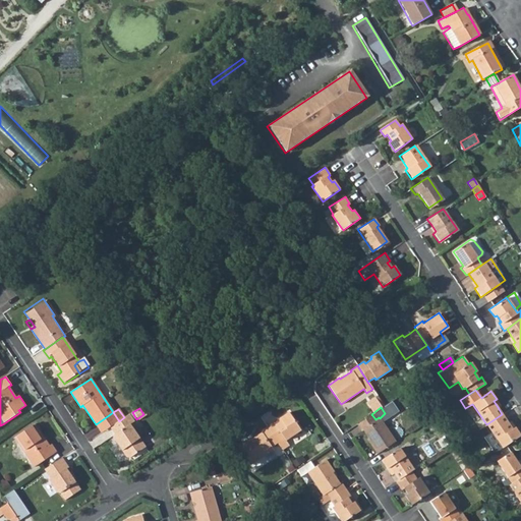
[(113,412),(96,424),(101,432),(101,433),(110,427),(119,421),(113,412)]
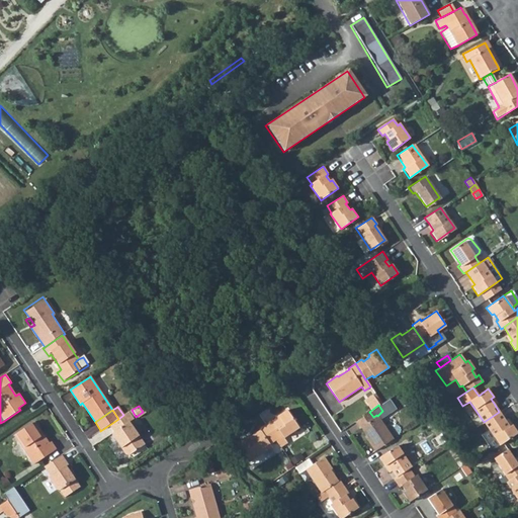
[(271,420),(265,425),(275,440),(279,447),(285,443),(283,440),(298,430),(285,410),(277,416),(278,419),(272,422),(271,420)]
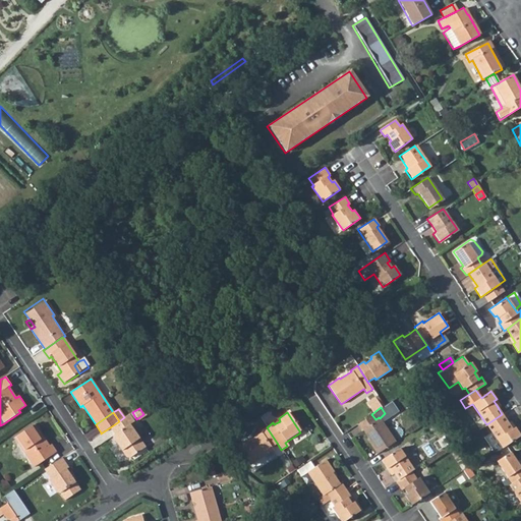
[(375,419),(371,414),(356,424),(360,431),(362,430),(369,441),(367,442),(375,454),(395,441),(380,418),(379,417),(375,419)]
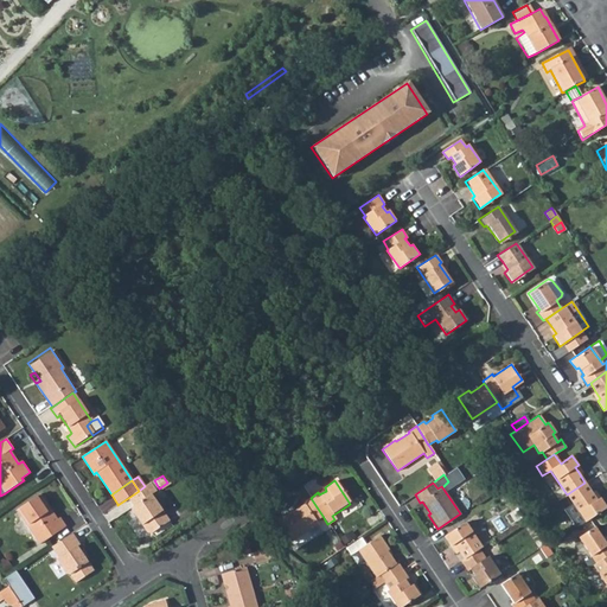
[(589,490),(585,483),(567,494),(586,522),(604,510),(606,506),(598,494),(595,497),(589,490)]
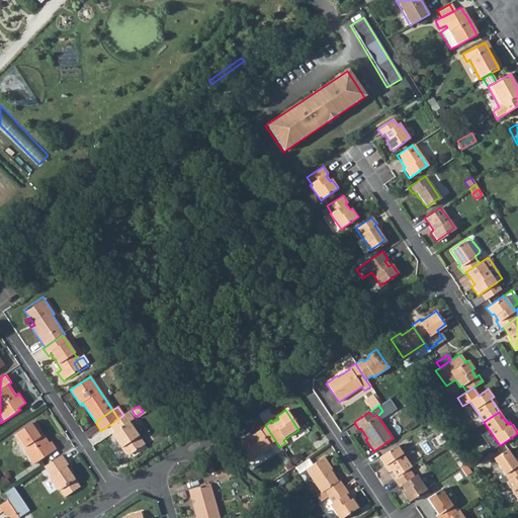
[(109,425),(114,432),(110,435),(123,454),(128,456),(145,446),(128,423),(133,420),(127,413),(123,415),(118,419),(109,425)]
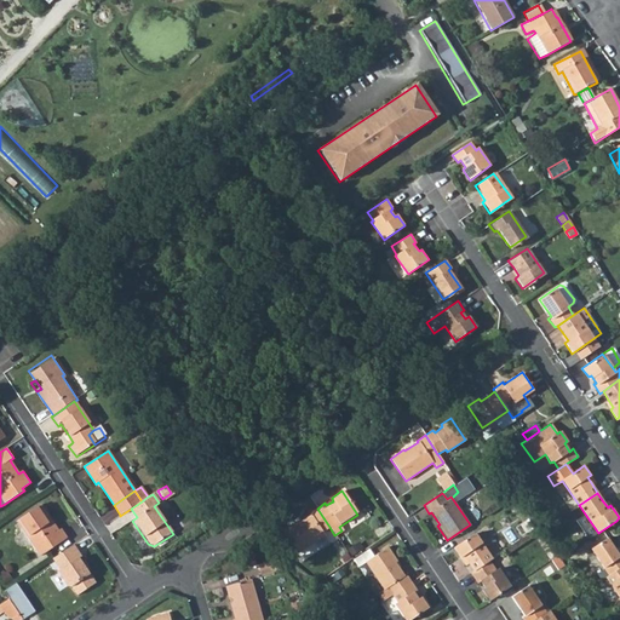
[(18,521),(41,556),(69,538),(63,528),(59,530),(44,505),(18,521)]
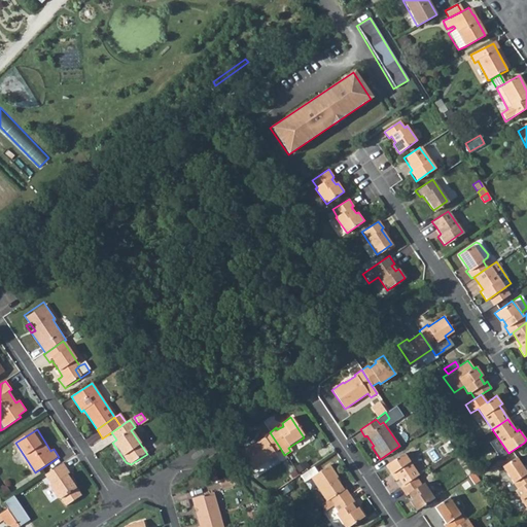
[(280,448),(270,432),(261,437),(262,438),(252,446),(251,444),(240,452),(253,470),(276,455),(274,452),(280,448)]
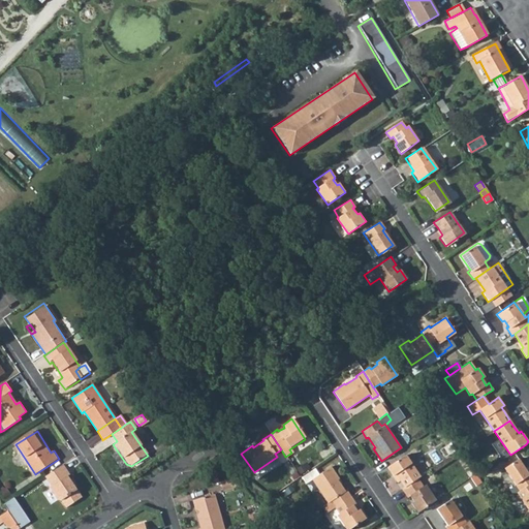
[(416,478),(419,476),(405,455),(385,468),(391,476),(394,474),(399,480),(404,488),(416,478)]
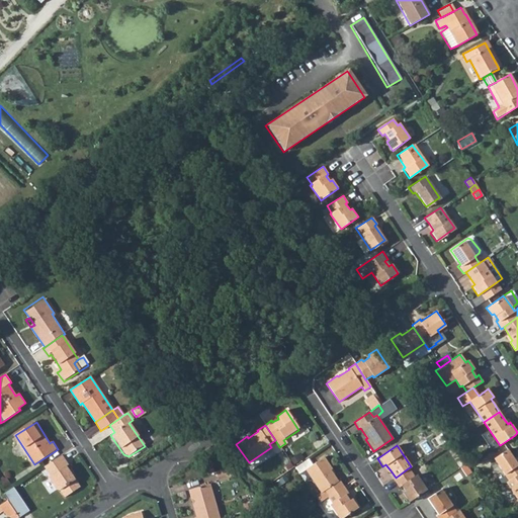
[(493,457),(509,481),(517,473),(517,462),(517,463),(507,448),(493,457)]
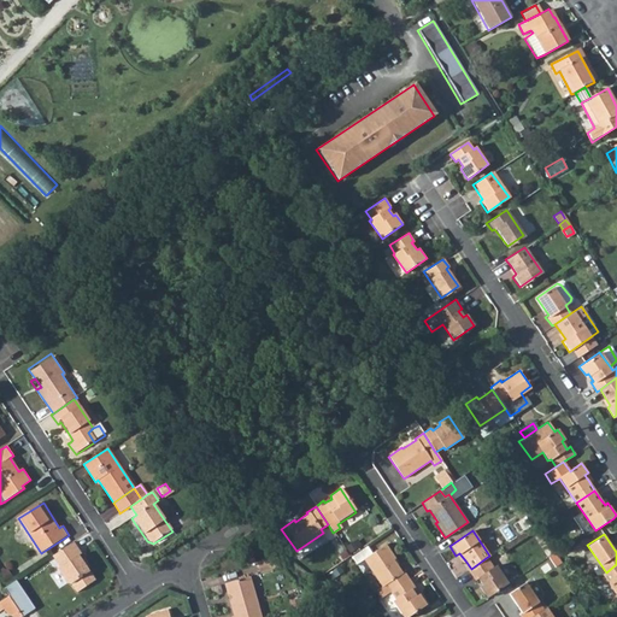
[(74,544),(53,557),(59,568),(56,570),(65,583),(70,583),(76,592),(95,580),(78,556),(81,554),(74,544)]
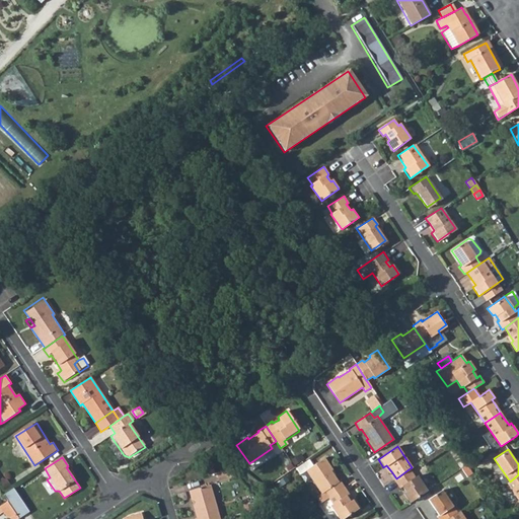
[(323,459),(305,471),(320,495),(316,497),(320,504),(327,499),(344,488),(339,480),(338,482),(330,471),(331,470),(323,459)]
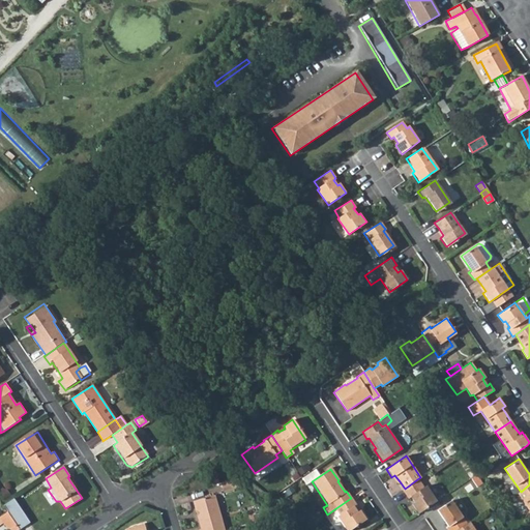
[(215,477),(217,486),(227,481),(225,475),(215,477)]
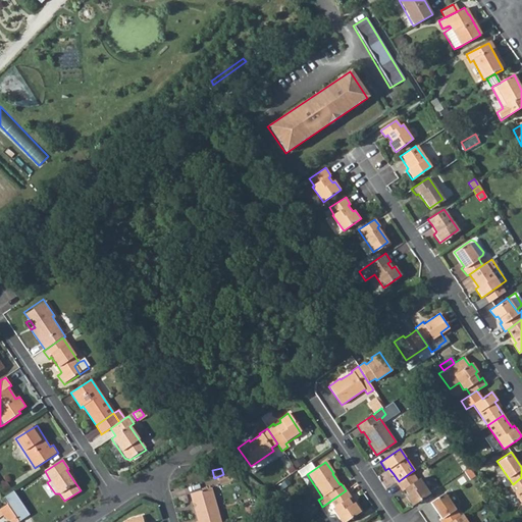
[(468,468),(463,472),(469,480),(473,476),(469,471),(468,468)]
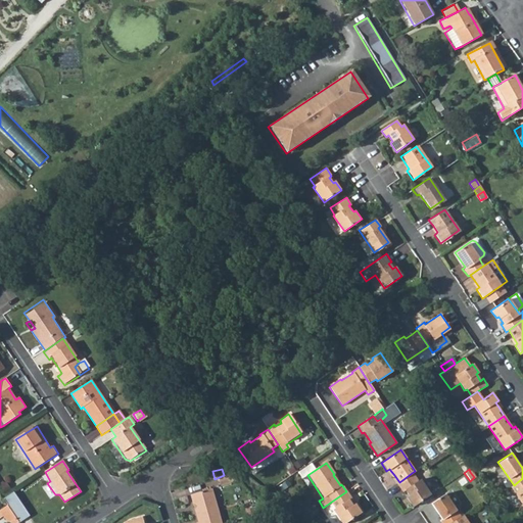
[(240,481),(232,473),(224,475),(215,479),(218,488),(240,481)]
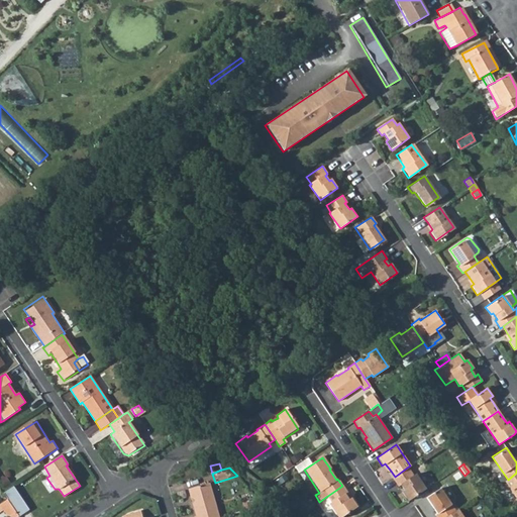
[(395,477),(391,479),(396,486),(398,484),(402,491),(400,492),(407,502),(409,500),(424,491),(413,474),(412,475),(407,468),(395,477)]
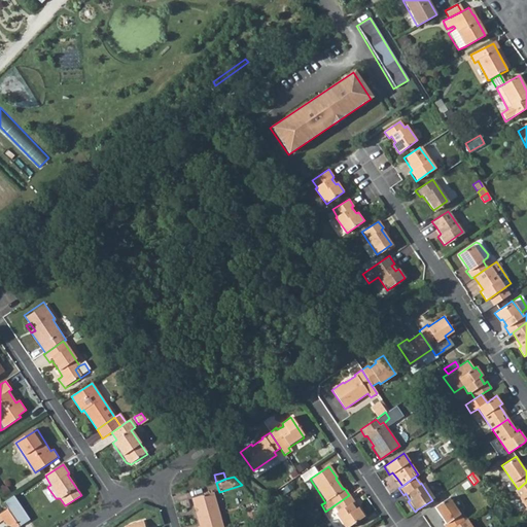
[(526,482),(518,489),(515,491),(526,508),(526,482)]
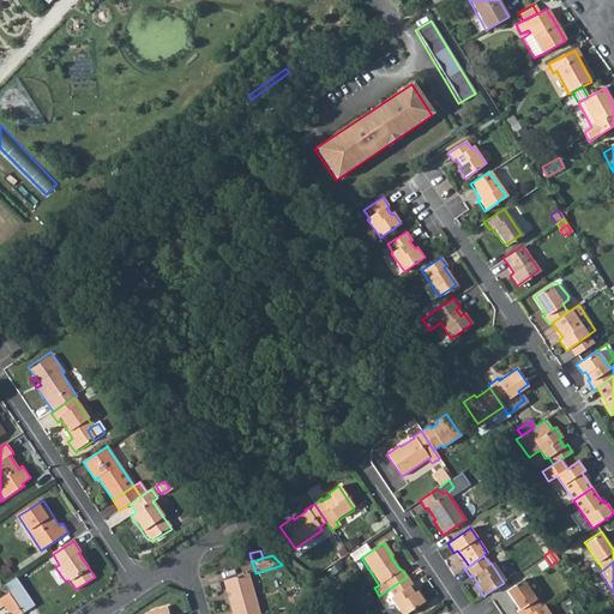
[(259,613),(248,576),(223,583),(233,613),(227,613),(259,613)]
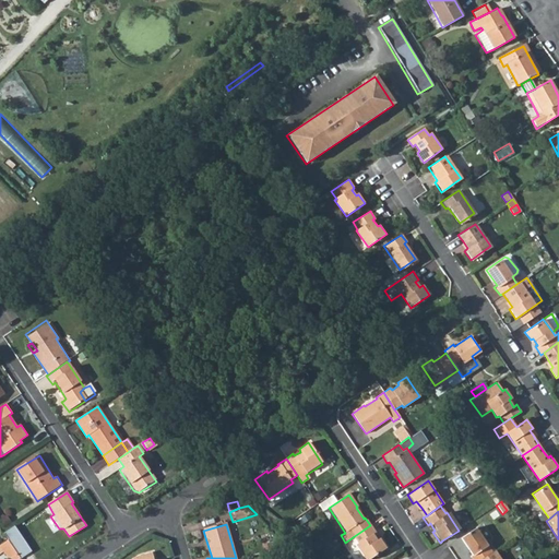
[(370,525),(353,537),(357,544),(356,545),(365,558),(370,558),(387,549),(380,539),(377,540),(372,535),(376,533),(370,525)]
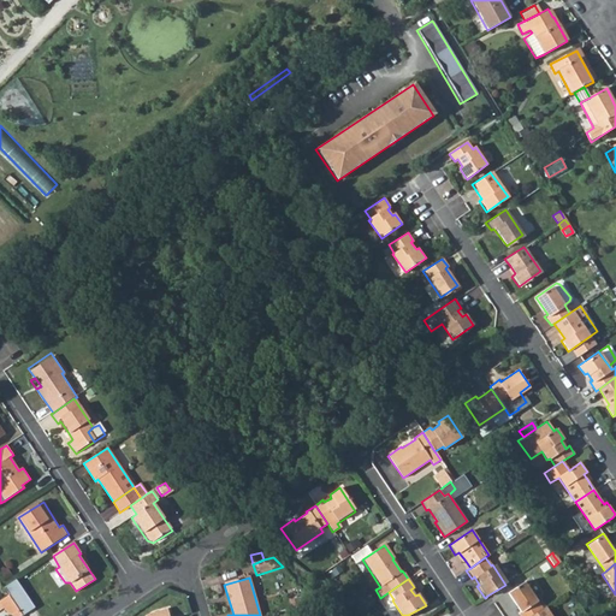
[(516,614),(519,615),(531,615),(542,609),(522,581),(507,592),(519,611),(516,614)]
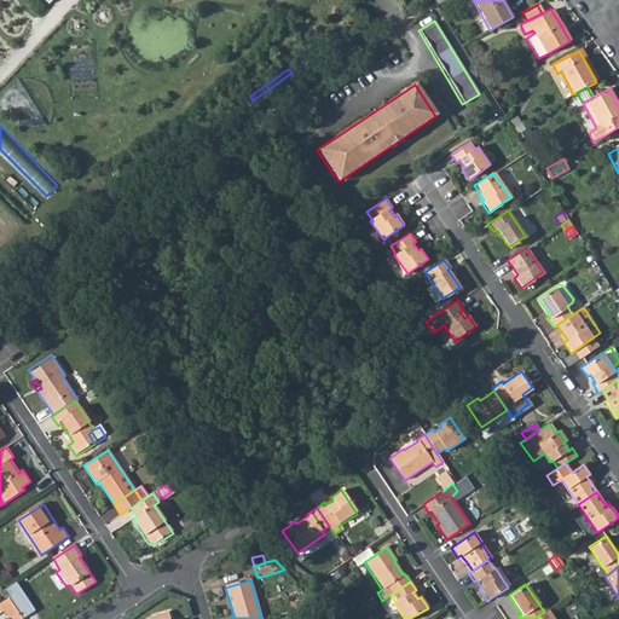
[(12,618),(19,614),(9,599),(0,605),(5,611),(10,618),(12,618)]
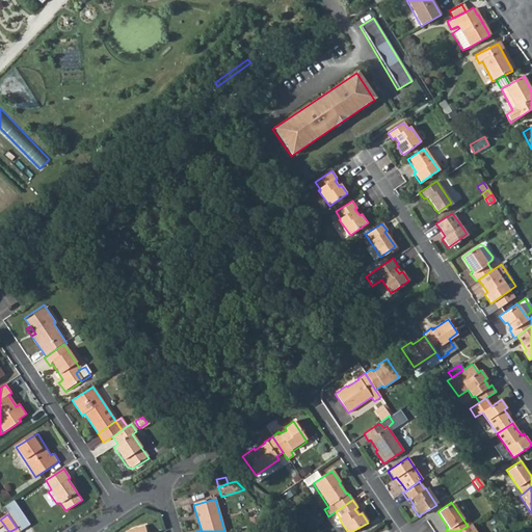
[(277,531),(271,523),(262,525),(264,531),(277,531)]
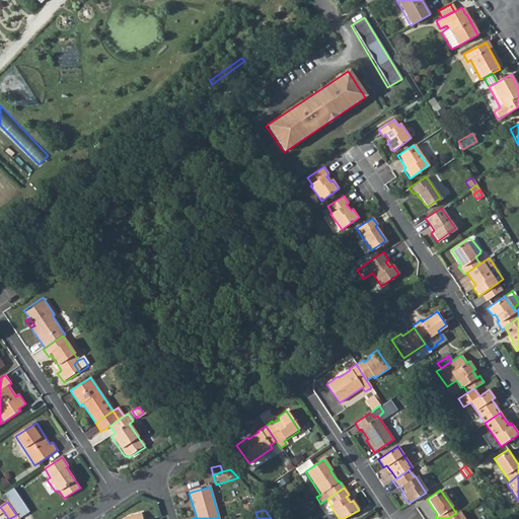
[(473,518),(471,518),(466,518),(460,510),(456,513),(447,518),(473,518)]
